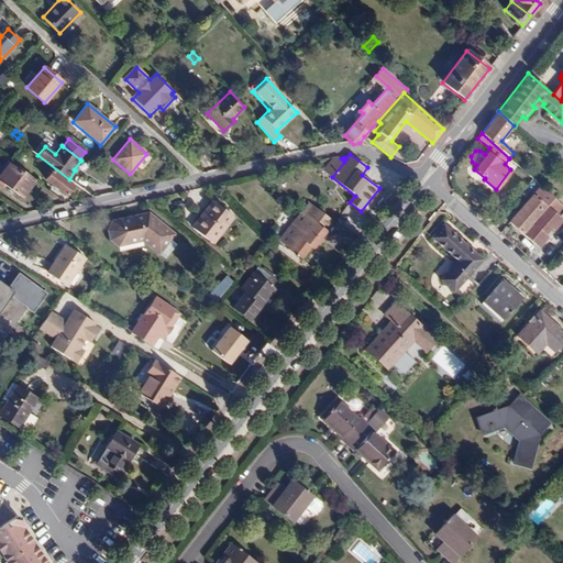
[(344,162),(341,158),(338,156),(333,157),(323,169),(332,177),(344,162)]
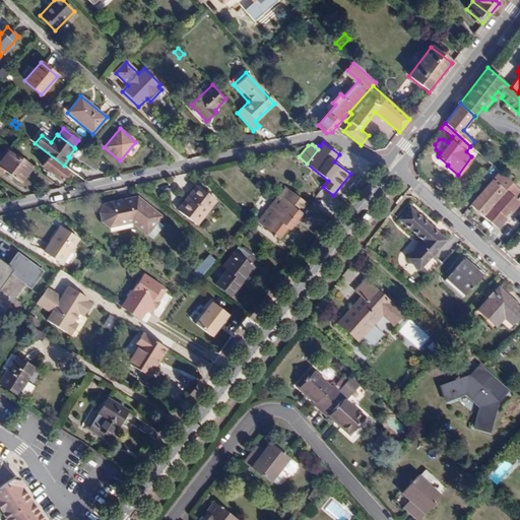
[(33,167),(8,148),(0,159),(0,167),(21,183),(33,167)]
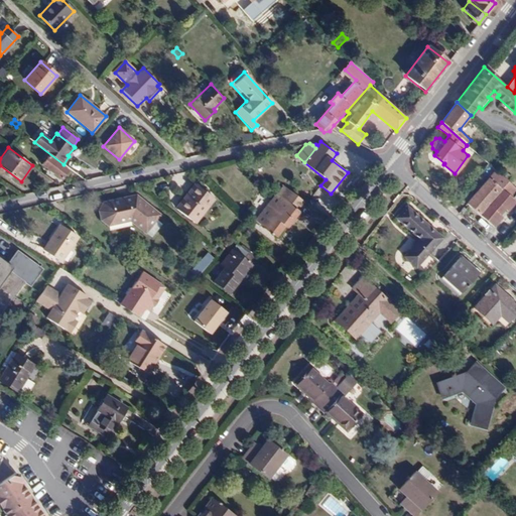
[(68,170),(47,155),(41,164),(60,179),(68,170)]
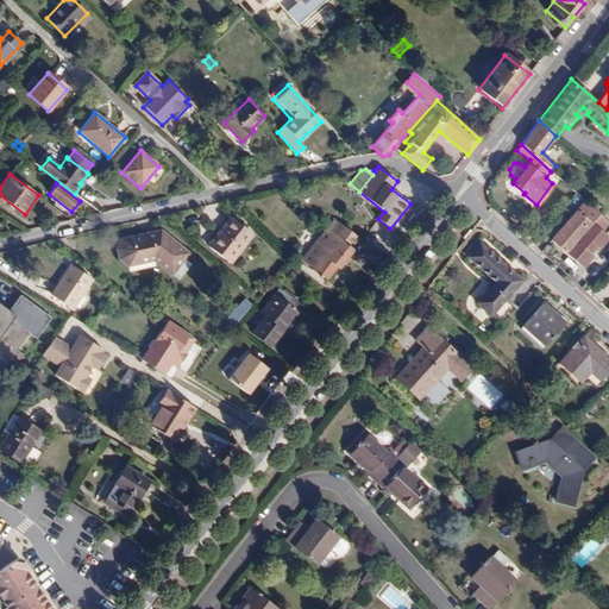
[(608,223),(584,201),(551,239),(578,264),(586,255),(592,249),(601,239),(604,242),(608,245),(608,223)]
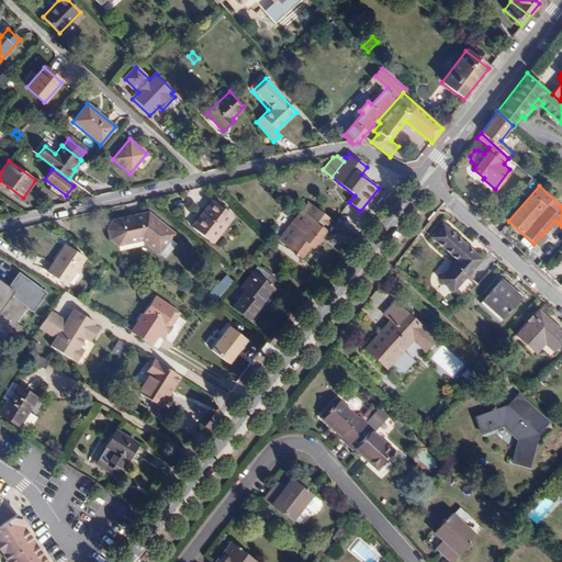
[(221,225),(229,213),(213,200),(198,220),(203,224),(200,227),(211,236),(212,235),(221,225)]
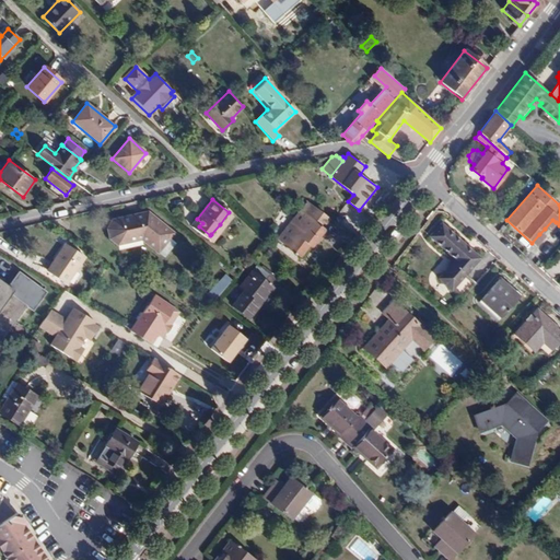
[(312,247),(326,230),(314,220),(321,211),(308,201),(298,213),(278,238),(301,258),(311,246),(312,247)]
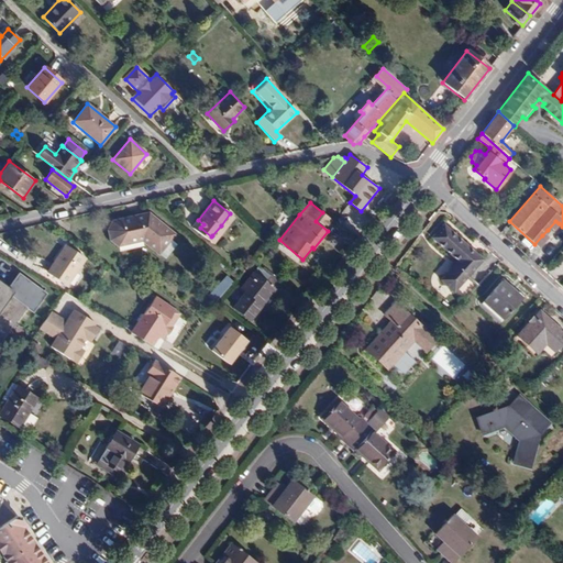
[(176,234),(151,214),(144,221),(139,217),(123,221),(163,251),(172,240),(176,234)]
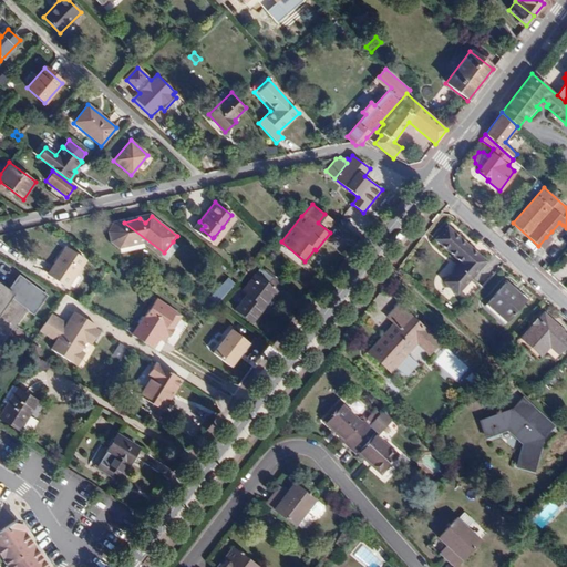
[(164,253),(124,223),(113,225),(110,233),(112,241),(120,248),(144,243),(161,256),(164,253)]
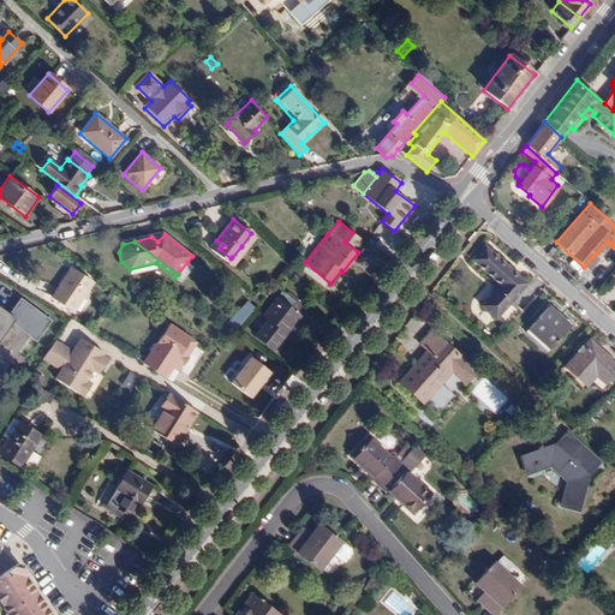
[(602,254),(610,244),(607,242),(598,251),(602,254)]
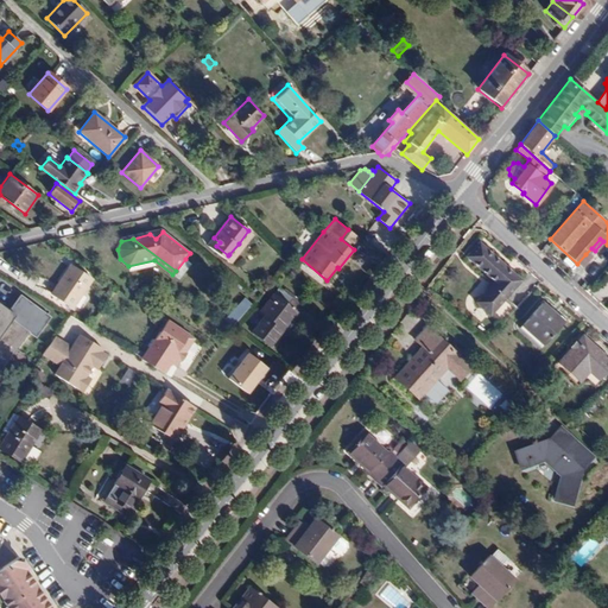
[(491,315),(521,280),(480,242),(467,257),(495,282),(476,302),(491,315)]
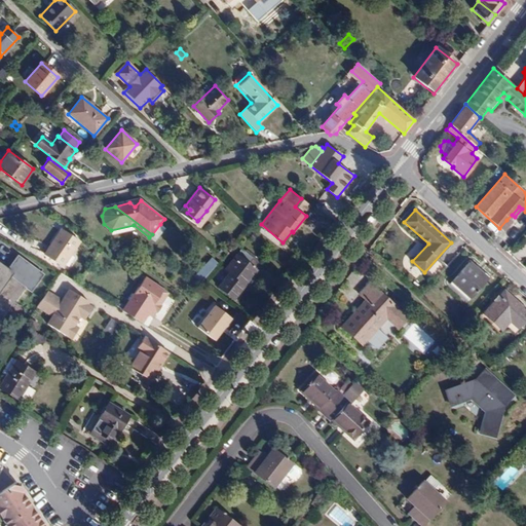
[(211,214),(207,211),(198,220),(203,223),(211,214)]
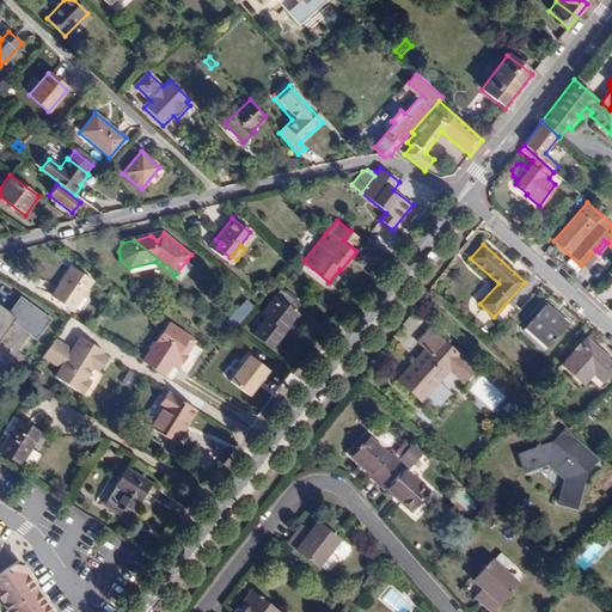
[(585,269),(593,259),(589,256),(581,265),(585,269)]
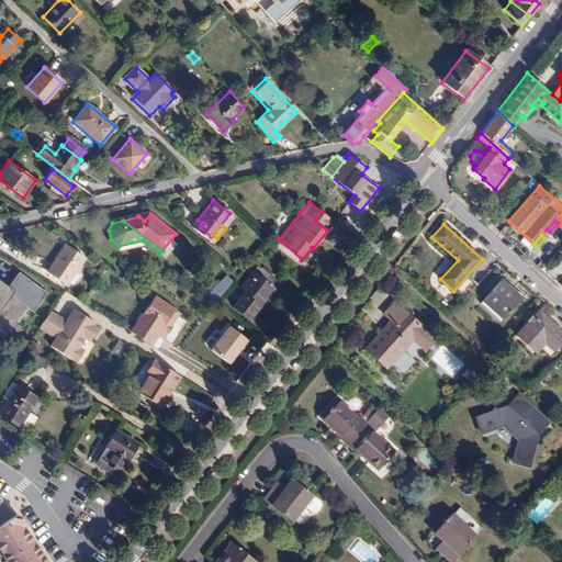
[(178,244),(171,239),(163,250),(169,255),(178,244)]
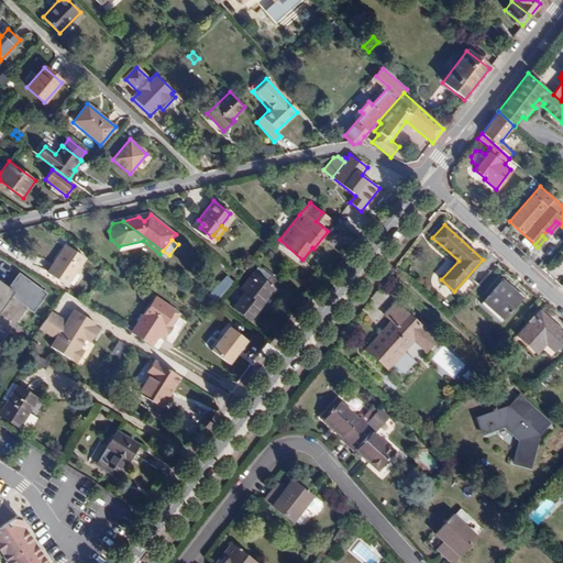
[(67,285),(85,260),(65,246),(47,272),(67,285)]
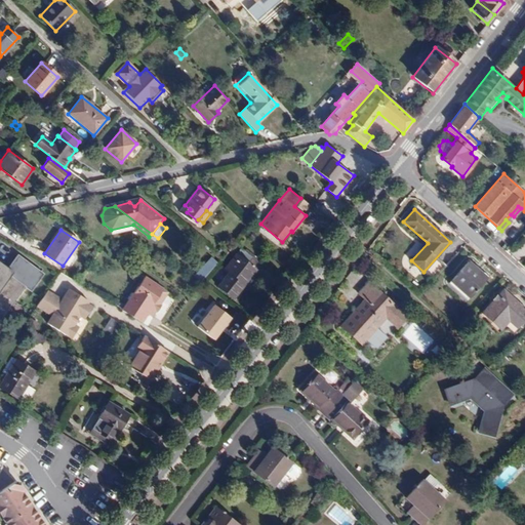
[(219,252),(224,246),(211,236),(206,242),(219,252)]
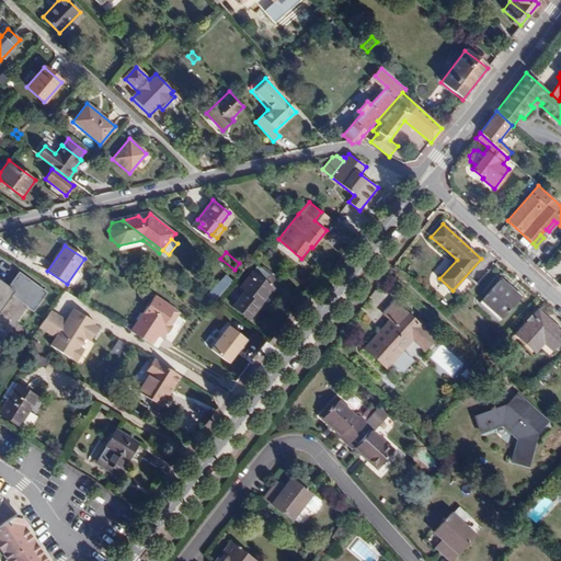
[(433,272),(436,276),(450,262),(446,258),(433,272)]
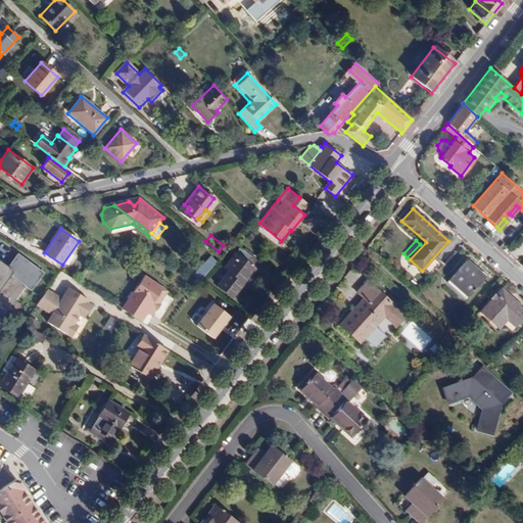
[(233,297),(256,269),(255,268),(259,264),(240,248),(236,253),(236,252),(223,268),(228,272),(218,285),(233,297)]
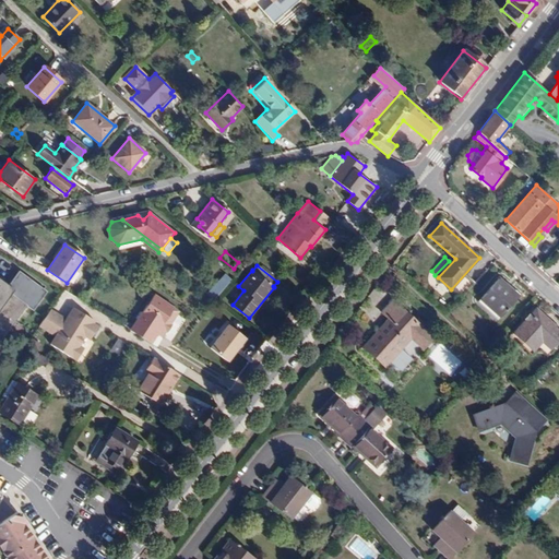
[(11,295),(26,307),(31,310),(45,293),(16,272),(8,284),(15,289),(11,295)]
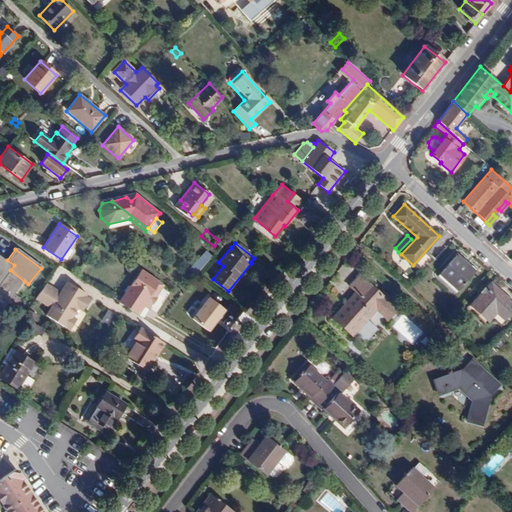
[(202,268),(211,258),(206,254),(197,264),(202,268)]
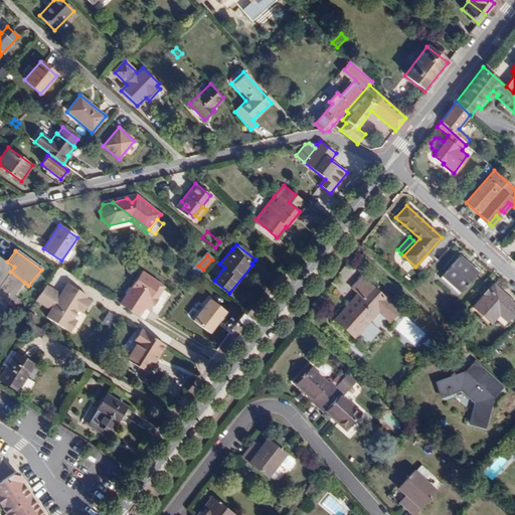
[(462,292),(479,273),(461,255),(443,276),(462,292)]
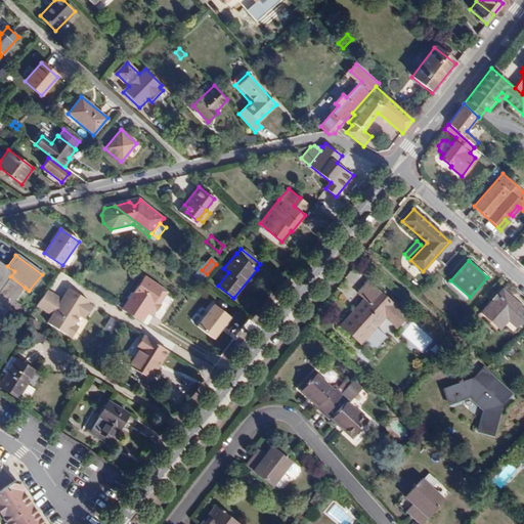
[(7,266),(0,261),(0,268),(10,276),(14,271),(7,266)]
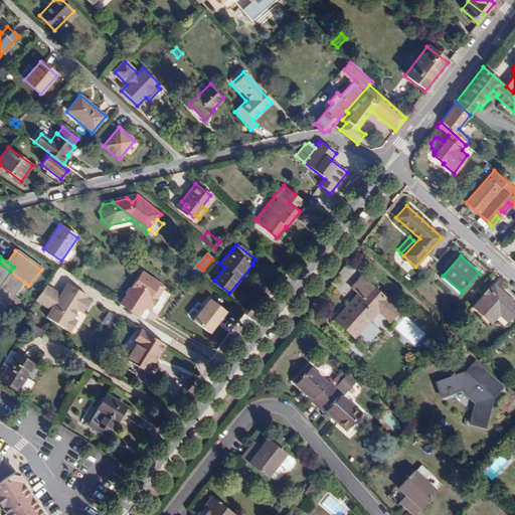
[(0,315),(24,283),(10,272),(0,264),(0,315)]
